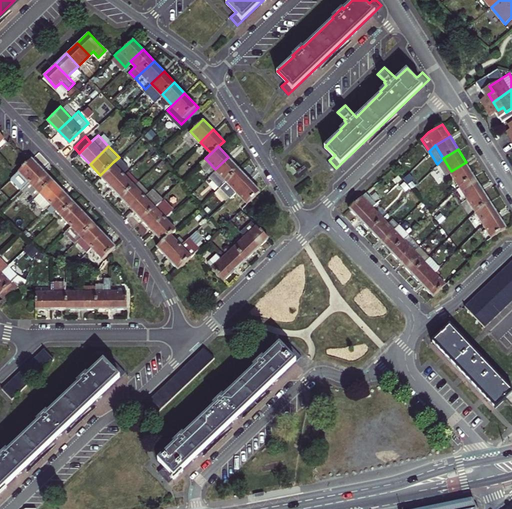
[(21,188),(42,168),(32,157),(28,160),(11,177),(21,188)]
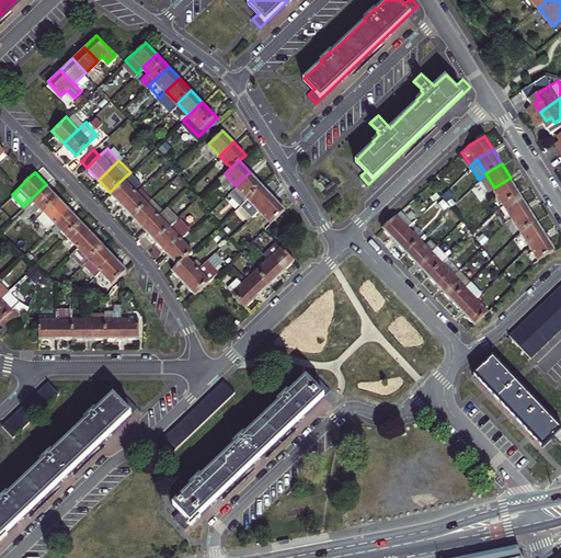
[(261,184),(250,172),(236,185),(230,191),(241,203),(261,184)]
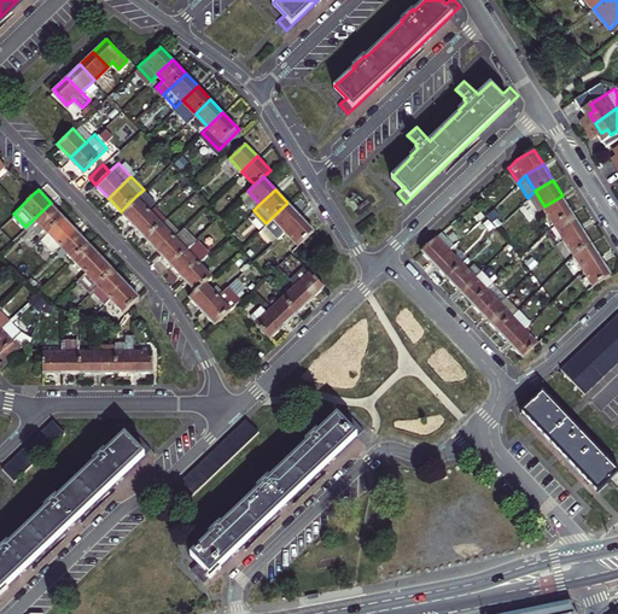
[(134,224),(150,209),(136,196),(121,211),(134,224)]
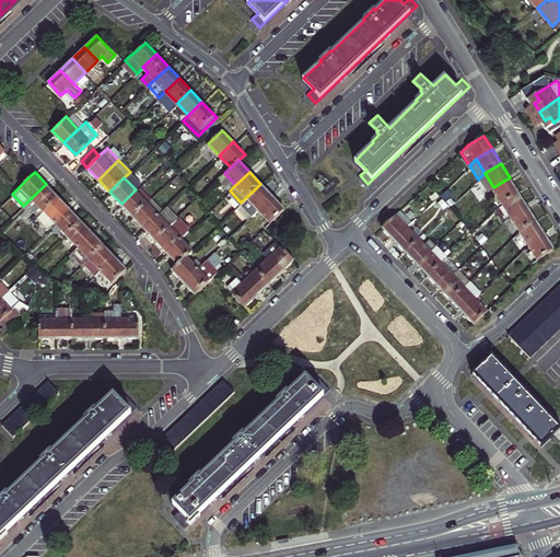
[(510,177),(493,187),(502,200),(518,192),(510,177)]
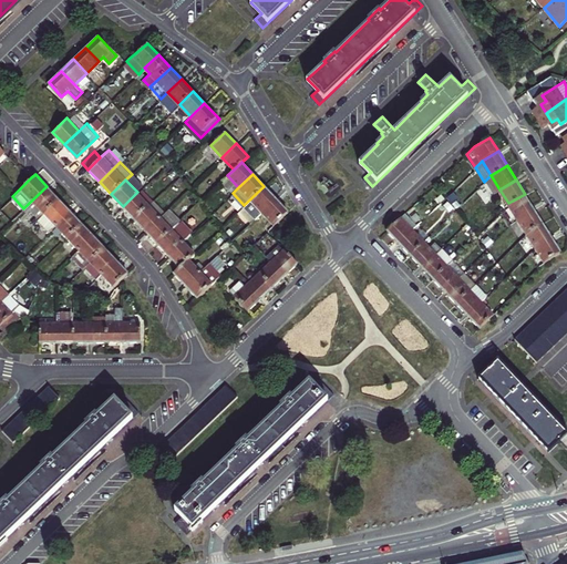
[(23,208),(34,221),(43,212),(58,198),(47,186),(23,208)]
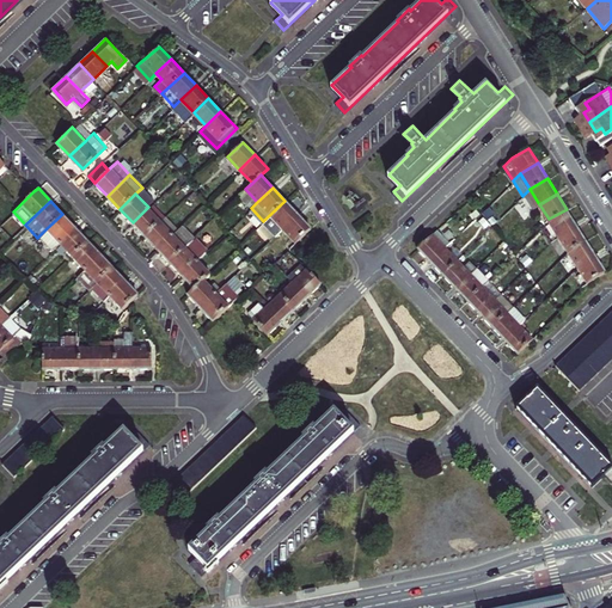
[(285,201),(263,221),(276,234),(277,233),(297,214),(285,201)]
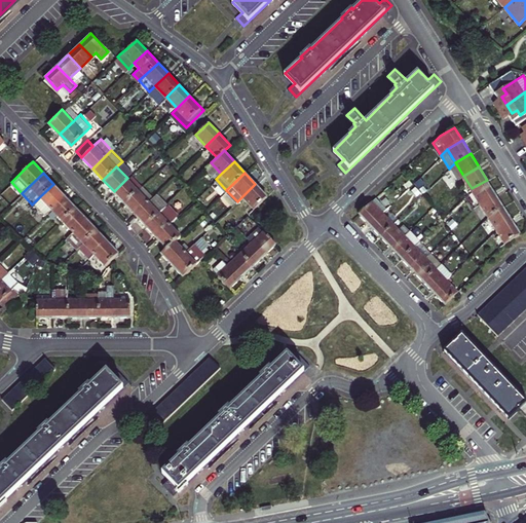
[(124,201),(138,189),(127,178),(114,191),(124,201)]
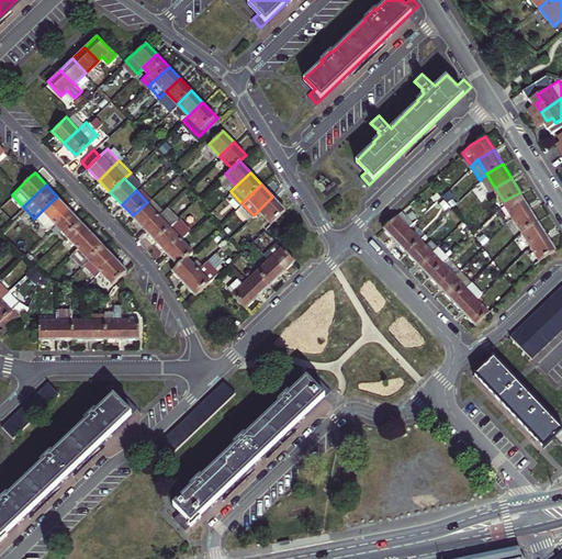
[(520,192),(504,201),(513,216),(529,207),(520,192)]
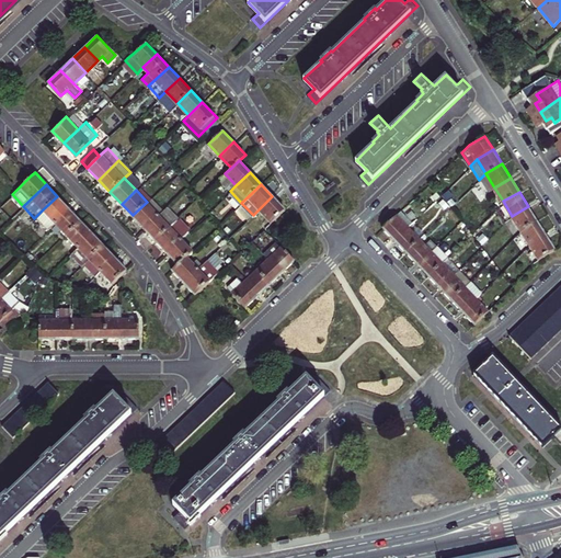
[(57,196),(43,209),(55,221),(69,208),(57,196)]
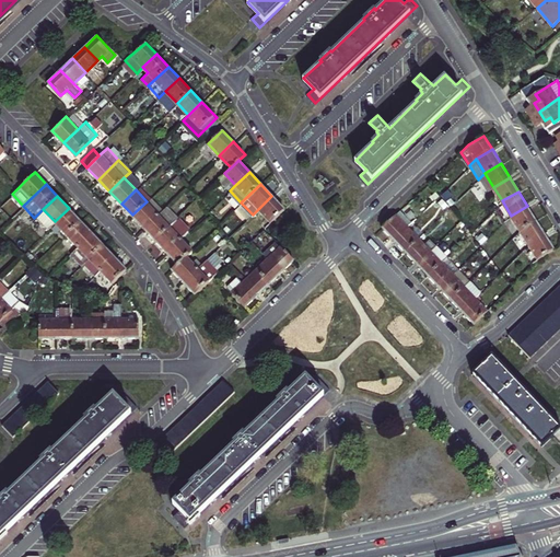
[(271,196),(254,213),(265,225),(283,209),(271,196)]
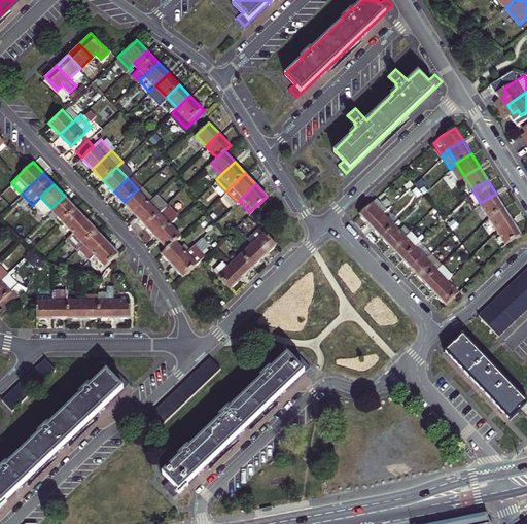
[(125,202),(135,213),(148,201),(138,189),(125,202)]
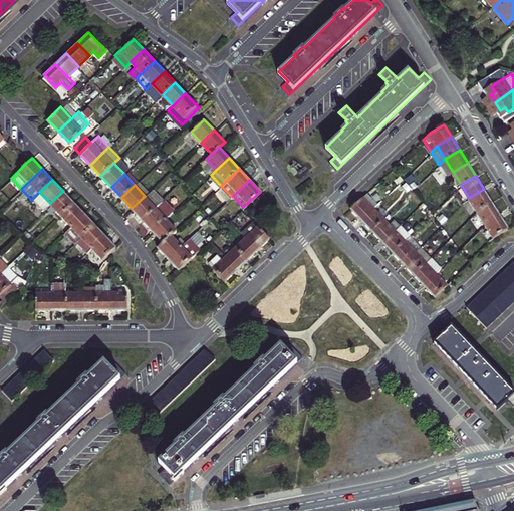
[(469,198),(477,210),(491,201),(484,189),(469,198)]
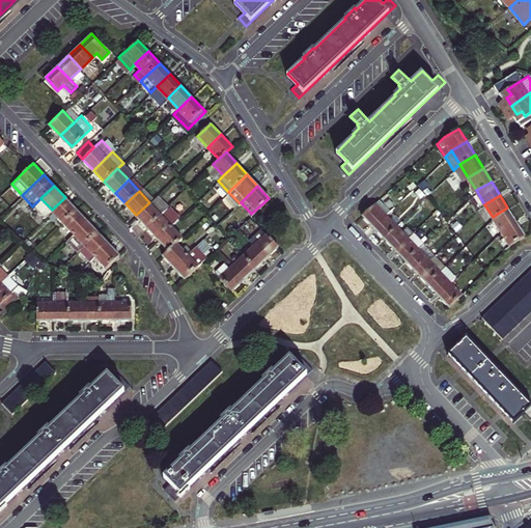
[(65,197),(52,210),(62,221),(76,209),(65,197)]
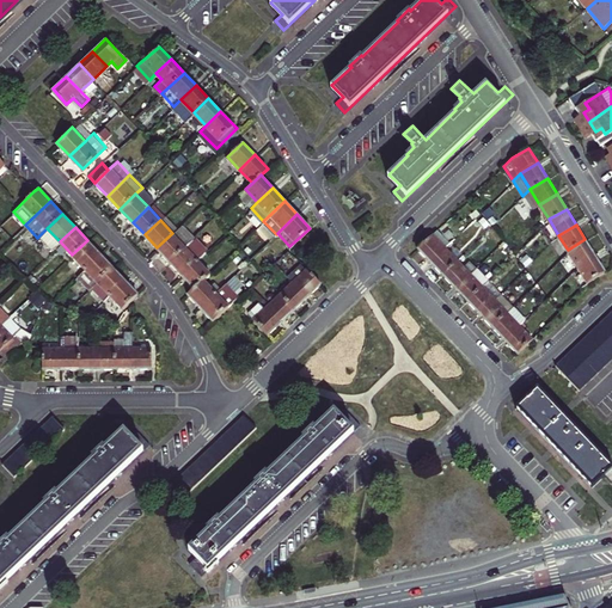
[(438,228),(418,246),(432,259),(446,245),(451,241),(438,228)]
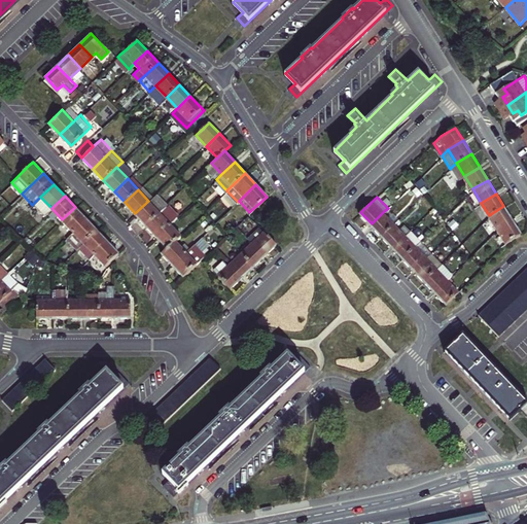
[(135,213),(146,224),(160,212),(148,201),(135,213)]
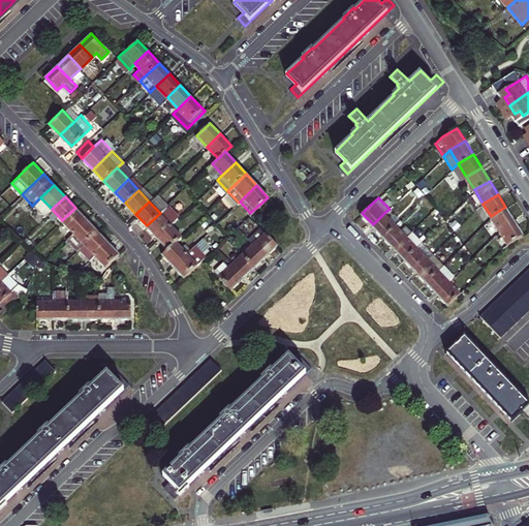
[(505,207),(491,216),(499,229),(514,220),(505,207)]
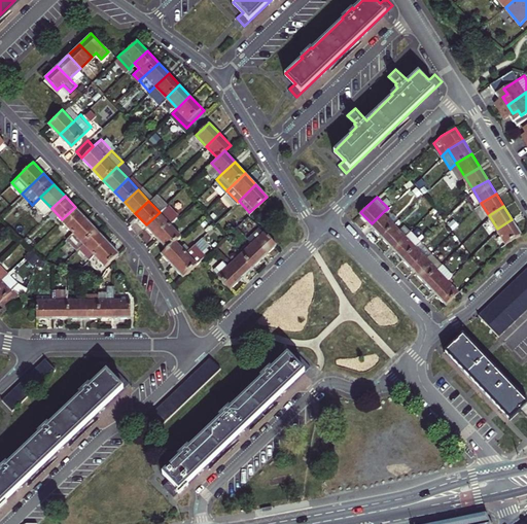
[(75,207),(62,219),(73,231),(86,218),(75,207)]
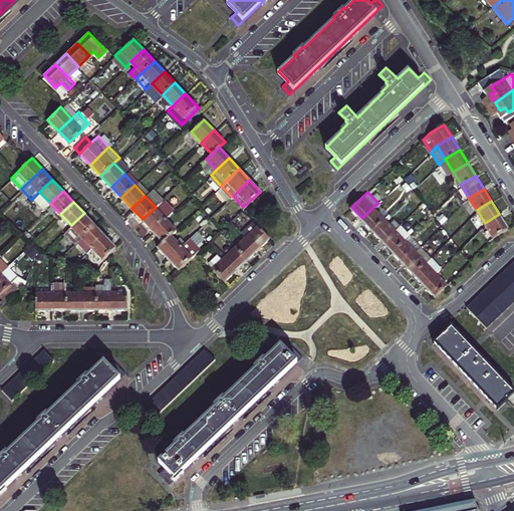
[(153,230),(166,218),(172,212),(161,202),(156,207),(143,219),(153,230)]
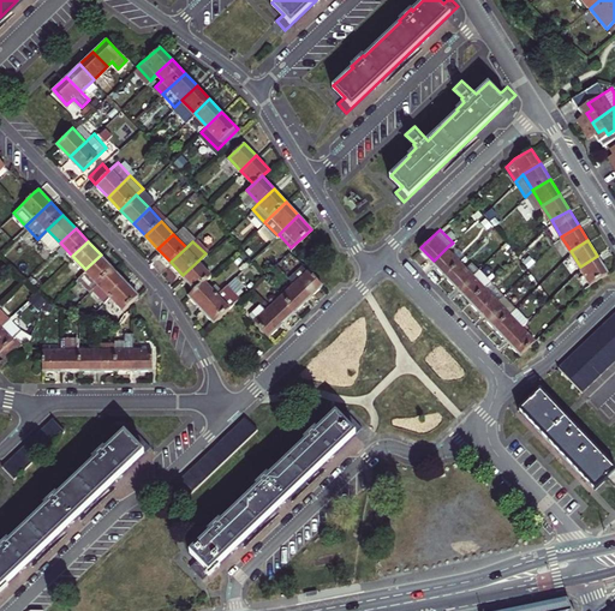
[(434,261),(446,274),(460,259),(448,246),(434,261)]
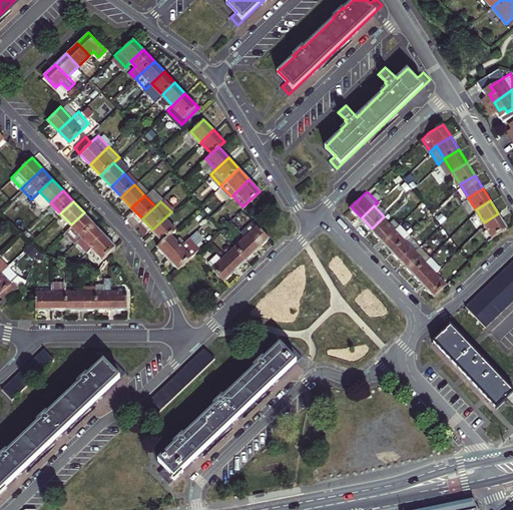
[(84,212),(71,224),(63,231),(74,243),(94,223),(84,212)]
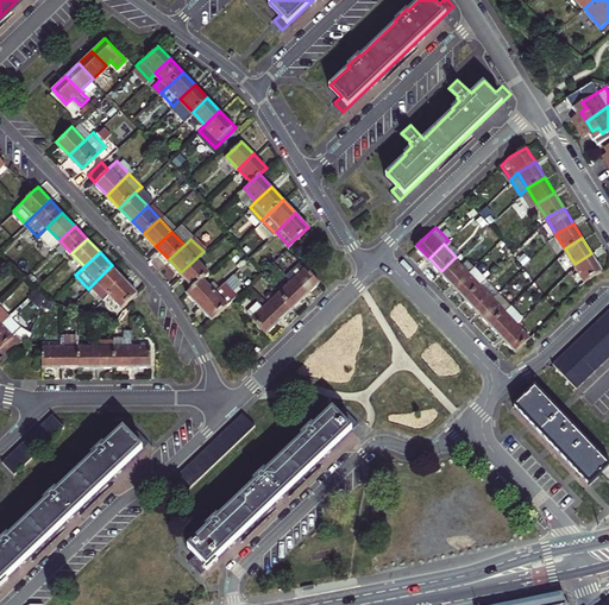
[(591,253),(575,264),(584,279),(602,269),(591,253)]
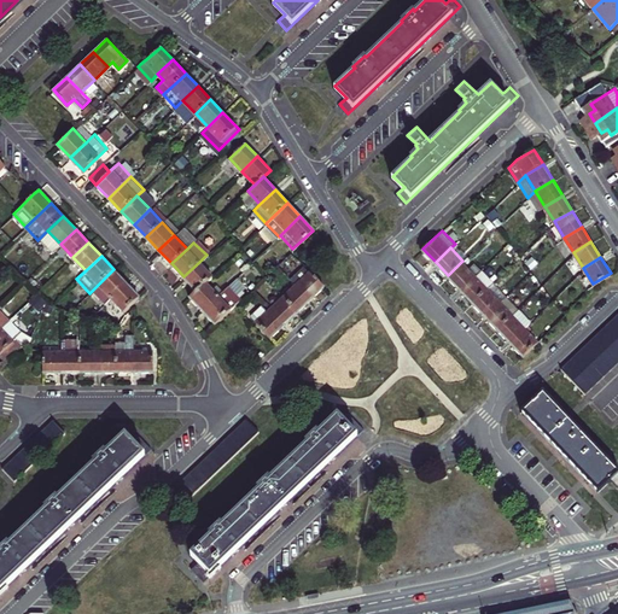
[(448,275),(460,288),(482,267),(473,258),(467,264),(462,261),(448,275)]
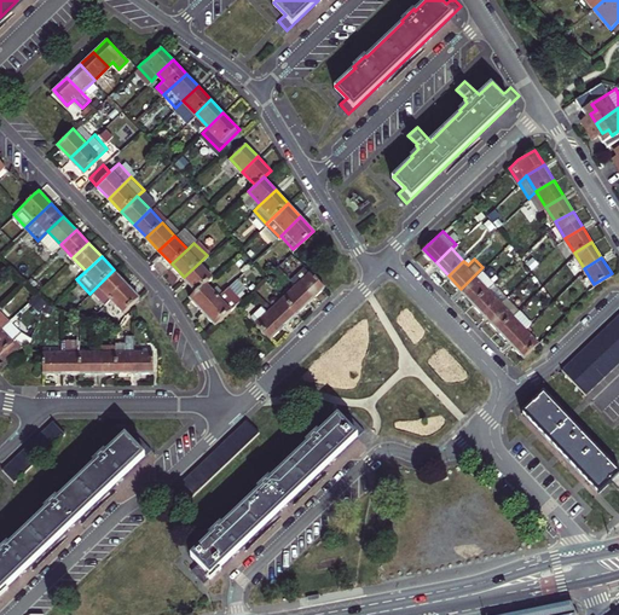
[(184,277),(196,290),(206,282),(212,274),(200,262),(184,277)]
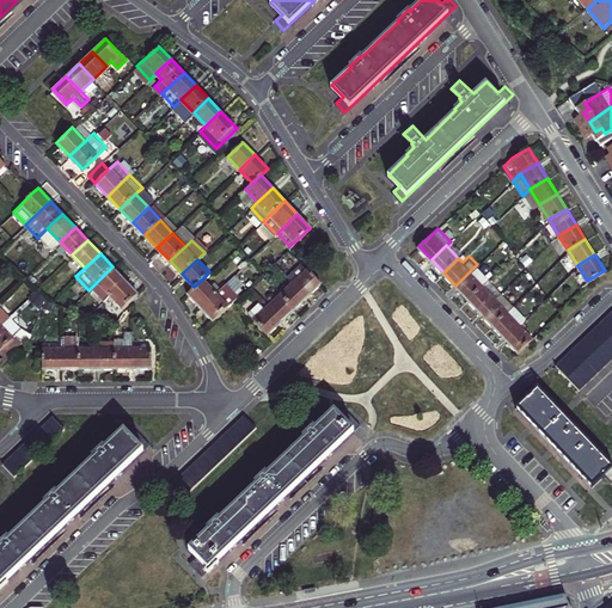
[(456,286),(467,299),(483,284),(490,277),(477,264),(456,286)]
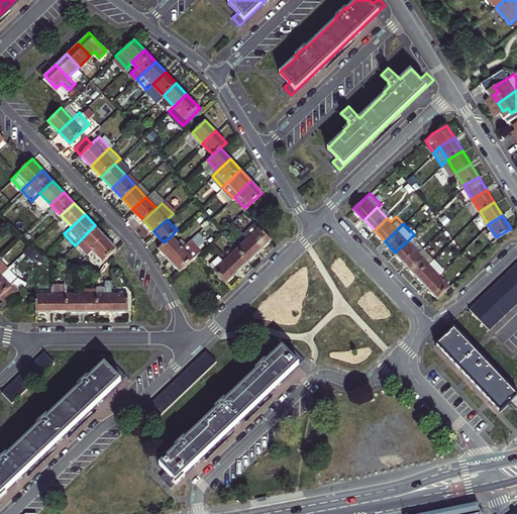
[(106,236),(95,225),(75,245),(85,257),(93,248),(106,236)]
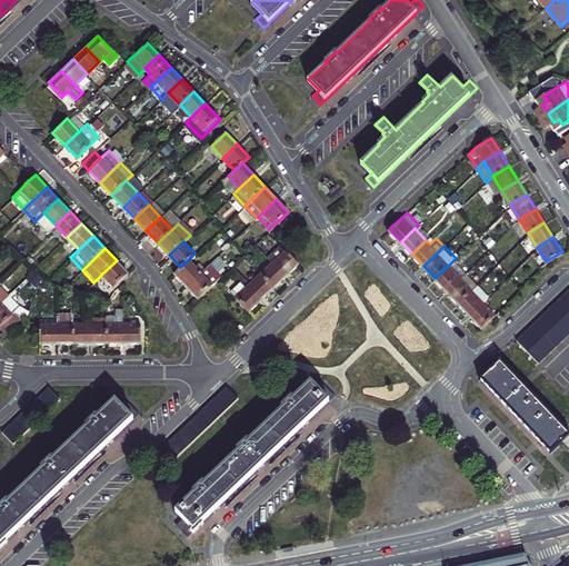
[(286,248),(272,260),(286,275),(299,262),(286,248)]
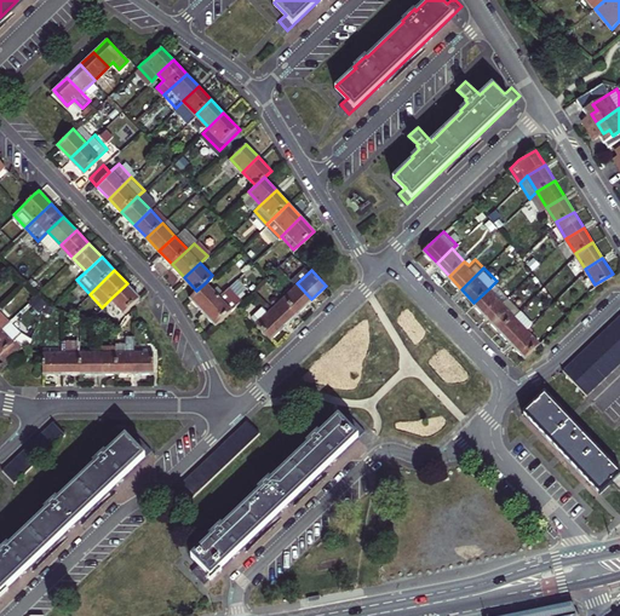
[(497,281),(489,288),(501,300),(509,294),(497,281)]
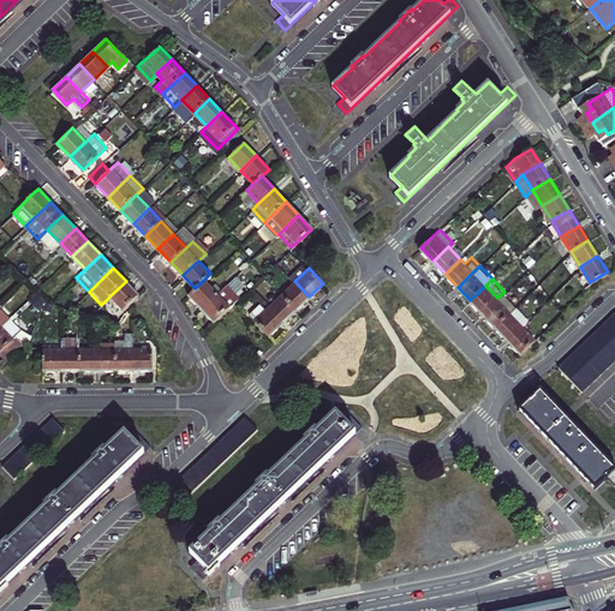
[(195,288),(189,294),(202,307),(218,293),(204,280),(195,288)]
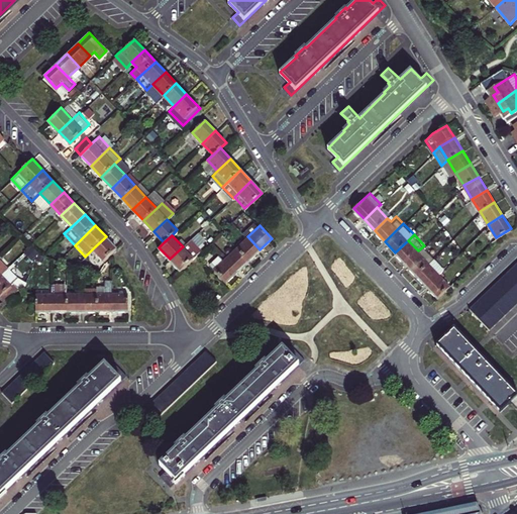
[(93,248),(104,260),(116,247),(106,236),(93,248)]
